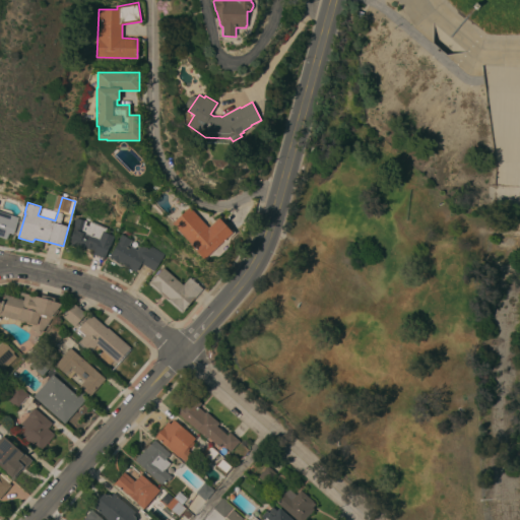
[(208,228),(218,217),(233,233),(203,259),(190,245),(190,244),(172,223),(189,206),(208,228)]
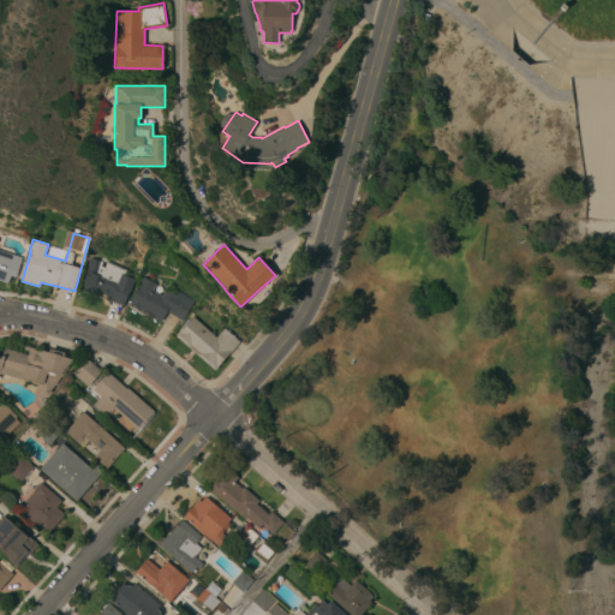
[(0,280),(0,249),(22,257),(15,278),(10,275),(7,284),(0,280)]
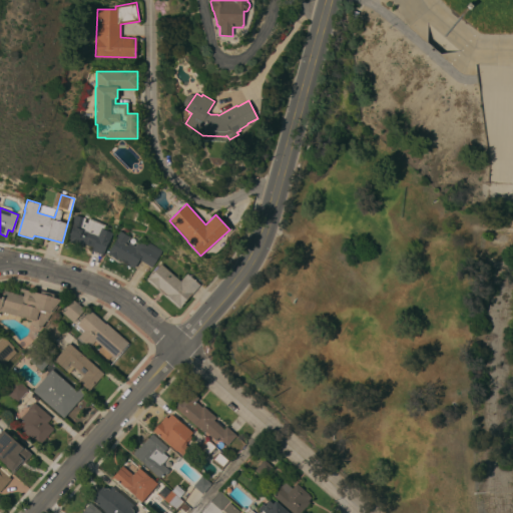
[(108,243),(107,242),(101,258),(99,257),(99,255),(93,252),(93,253),(90,252),(93,246),(83,243),(82,245),(76,243),(76,244),(69,241),(70,239),(68,238),(72,226),(71,225),(75,214),(85,218),(84,221),(87,223),(89,218),(103,223),(101,228),(112,232),(108,243)]
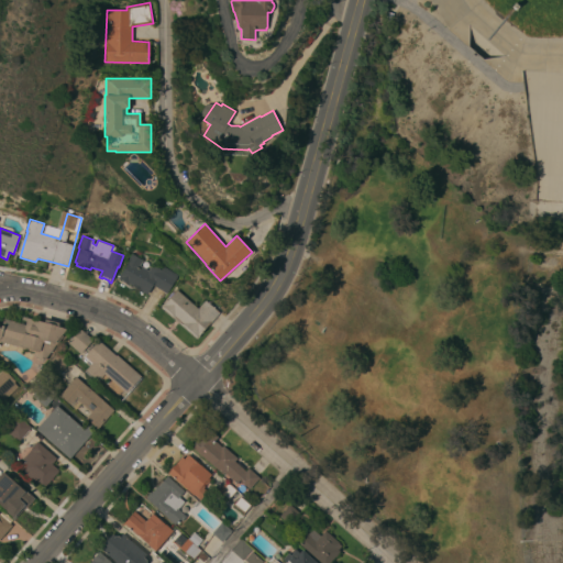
[(178,275),(167,294),(153,285),(147,295),(129,283),(128,285),(125,283),(120,279),(118,278),(128,262),(127,262),(131,253),(143,261),(140,265),(148,271),(152,264),(161,269),(163,266),(178,275)]
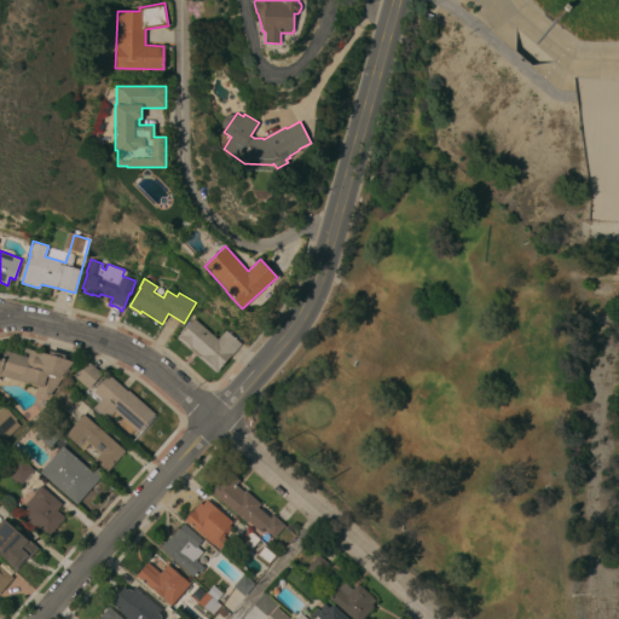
[(218,340),(226,330),(241,343),(219,369),(220,369),(217,372),(177,337),(180,334),(194,318),(218,340)]
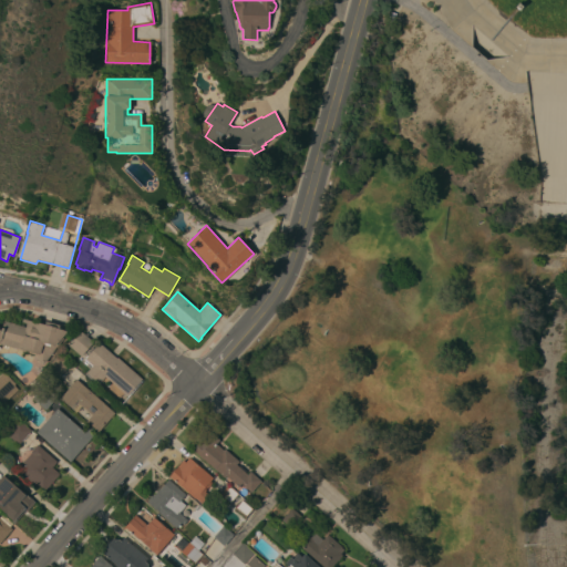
[(0,330),(1,332),(4,321),(26,327),(27,322),(21,321),(22,318),(44,325),(45,321),(60,326),(59,329),(68,331),(62,338),(63,339),(43,364),(35,359),(37,353),(0,343),(0,330)]
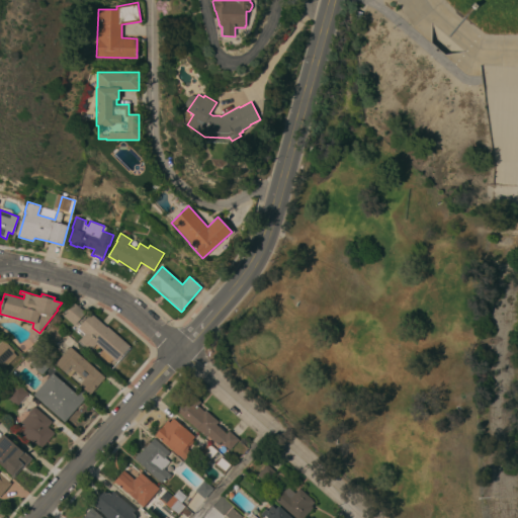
[(85,313),(76,323),(79,326),(90,314),(106,327),(107,327),(130,346),(116,361),(96,344),(90,351),(78,341),(84,334),(63,315),(73,301),(85,313)]
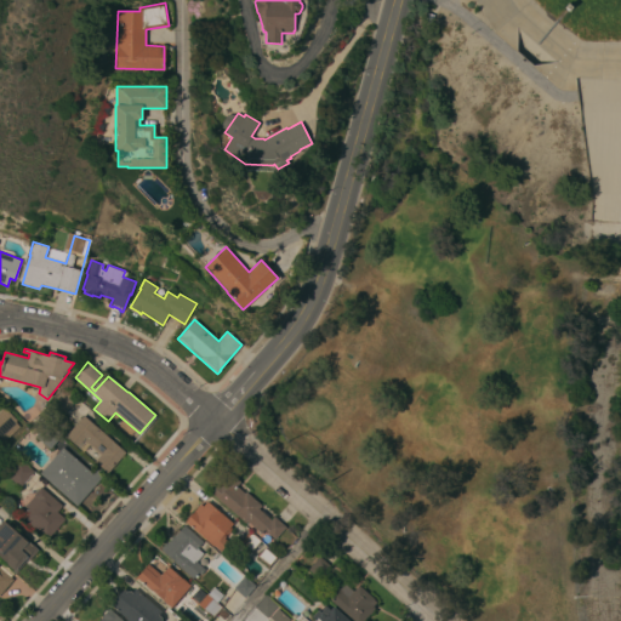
[(64,412),(52,402),(64,387),(77,398),(64,412)]
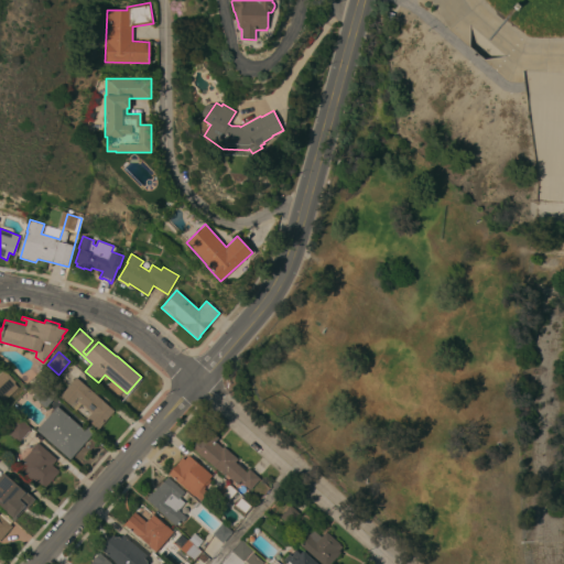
[(0,405),(0,373),(3,370),(15,382),(14,383),(18,388),(0,405)]
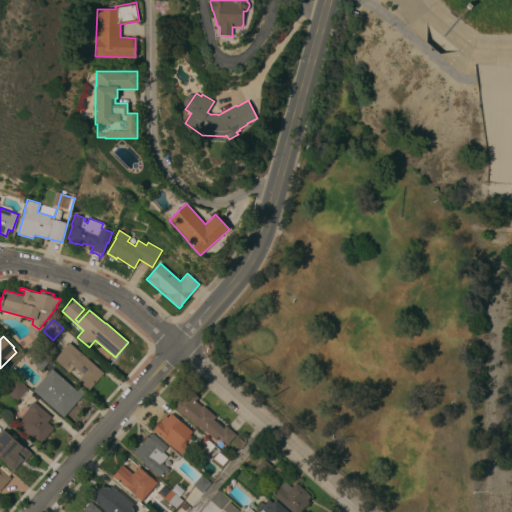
[(69,342),(103,373),(88,390),(78,380),(83,375),(73,367),(69,372),(54,359),(69,342)]
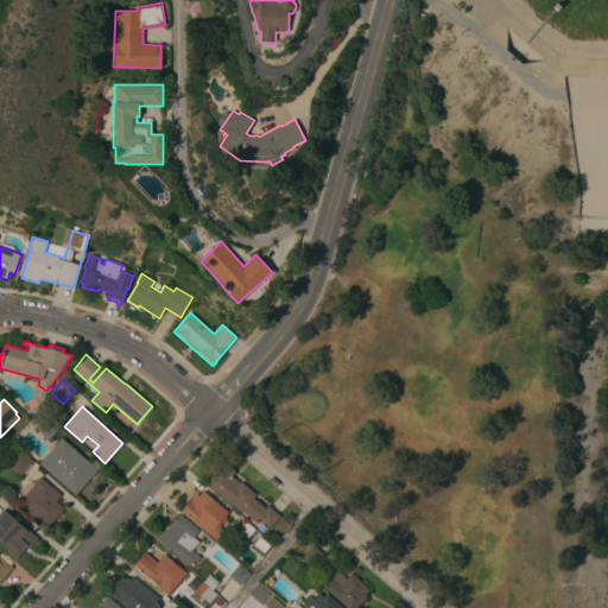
[(35,426),(46,413),(61,426),(49,439),(35,426)]
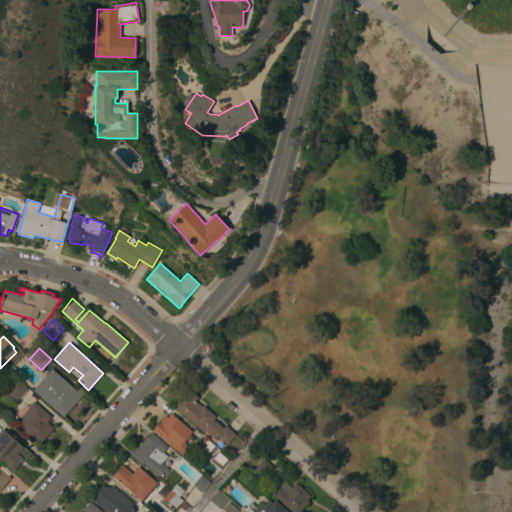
[(33,390),(52,369),(76,390),(81,385),(87,390),(63,417),(33,390)]
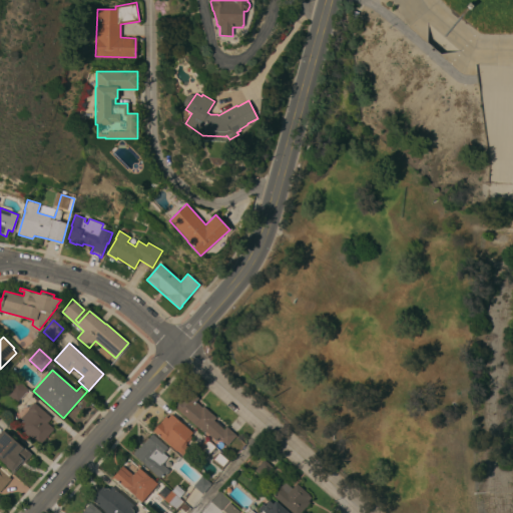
[(17,402),(6,393),(17,380),(28,389),(17,402)]
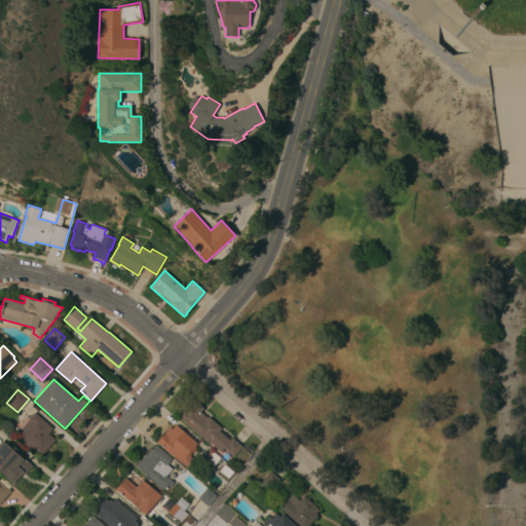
[(194,400),(203,408),(200,412),(208,418),(209,416),(222,427),(219,430),(229,440),(232,437),(242,446),(233,456),(224,448),(221,451),(210,441),(209,443),(179,417),(194,400)]
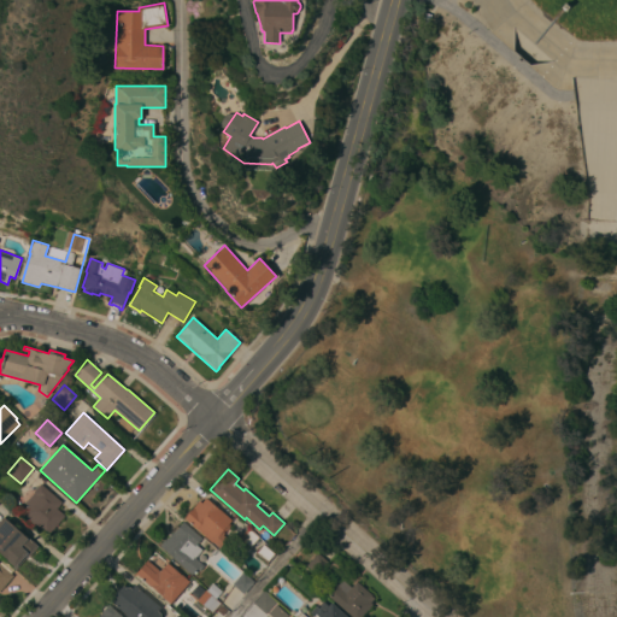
[(62,503),(57,507),(65,515),(47,535),(21,512),(27,504),(25,503),(34,493),(33,492),(40,483),(62,503)]
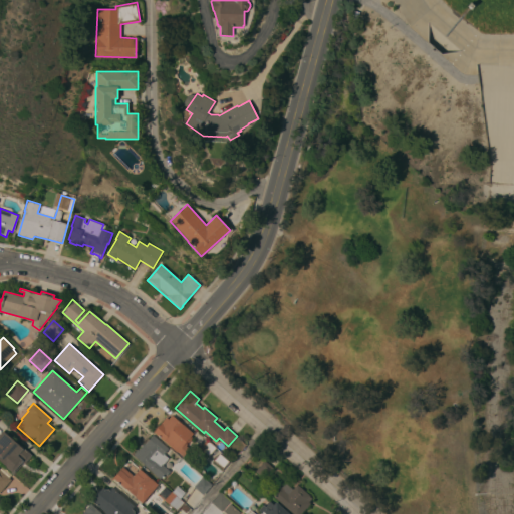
[(153,431),(166,417),(168,420),(172,415),(183,425),(184,423),(187,426),(186,427),(193,433),(191,436),(192,438),(188,443),(187,441),(185,442),(191,447),(183,456),(178,451),(177,452),(153,431)]
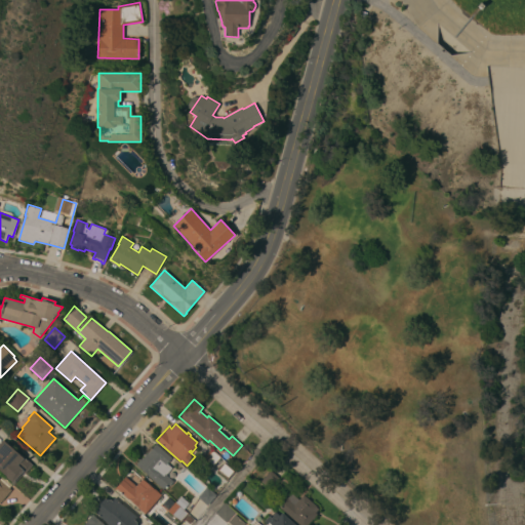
[(25,473),(22,471),(12,482),(6,477),(6,476),(0,470),(0,446),(4,442),(23,457),(23,456),(32,465),(25,473)]
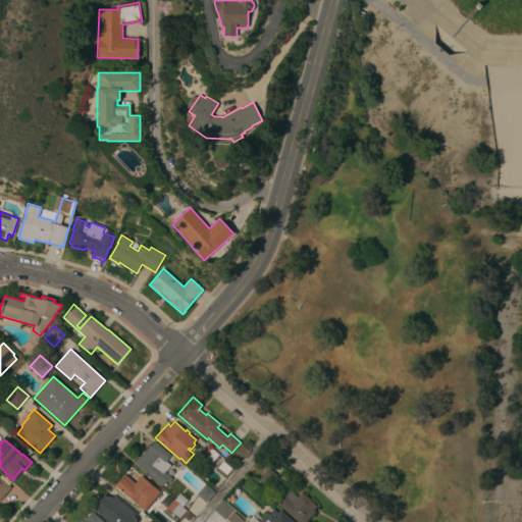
[(146,472),(147,471),(136,462),(147,449),(147,450),(155,440),(170,455),(165,461),(170,465),(165,472),(172,478),(168,482),(166,481),(162,486),(146,472)]
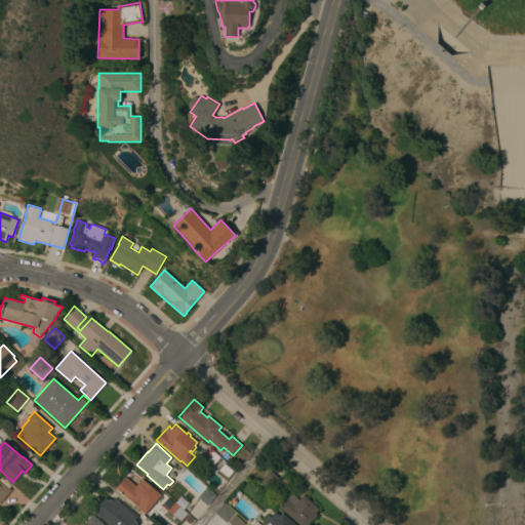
[(212,466),(203,457),(211,448),(220,456),(212,466)]
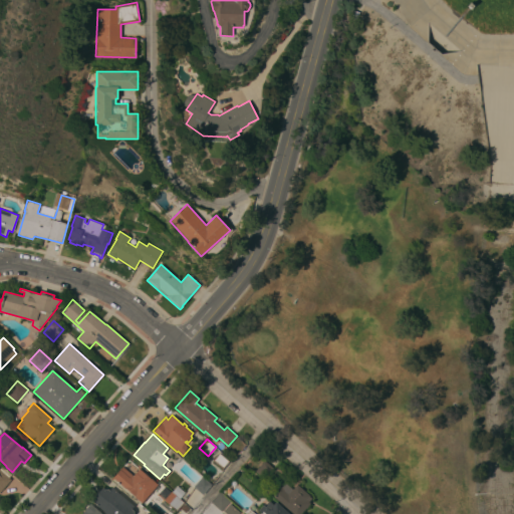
[(229,461),(222,468),(213,460),(219,453),(229,461)]
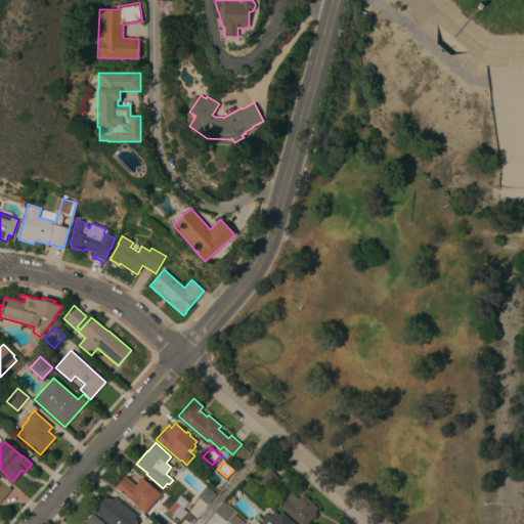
[(279,478),(270,489),(260,480),(269,469),(279,478)]
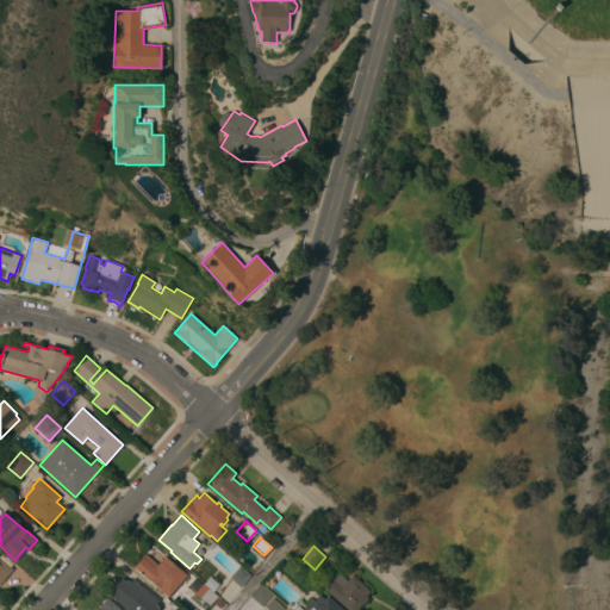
[(134,566),(145,553),(157,564),(165,555),(187,576),(168,597),(134,566)]
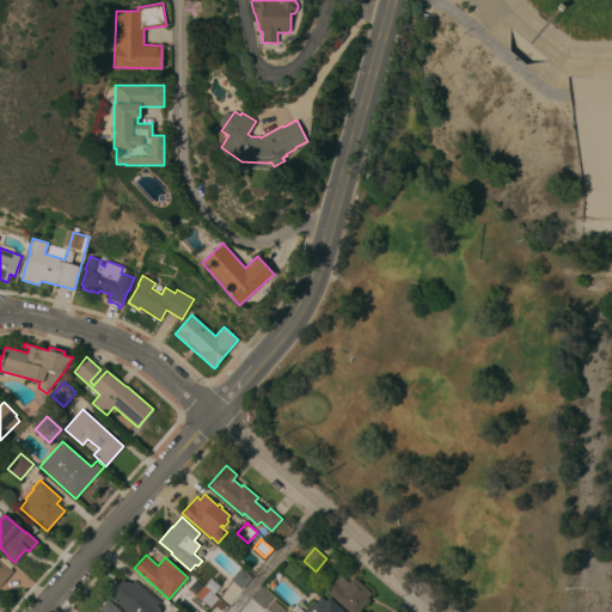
[(0,558),(13,570),(0,585),(0,558)]
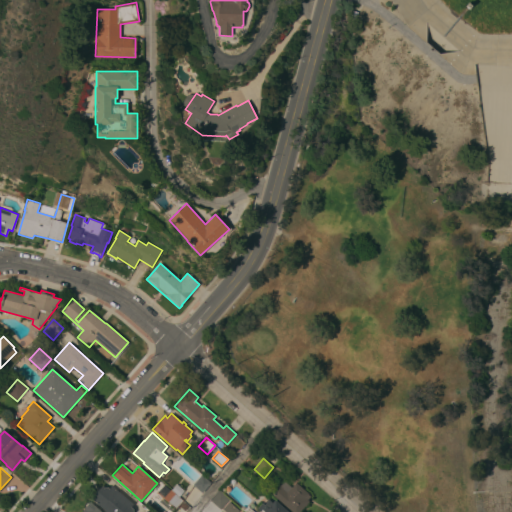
[(201,474),(211,483),(202,493),(192,485),(201,474)]
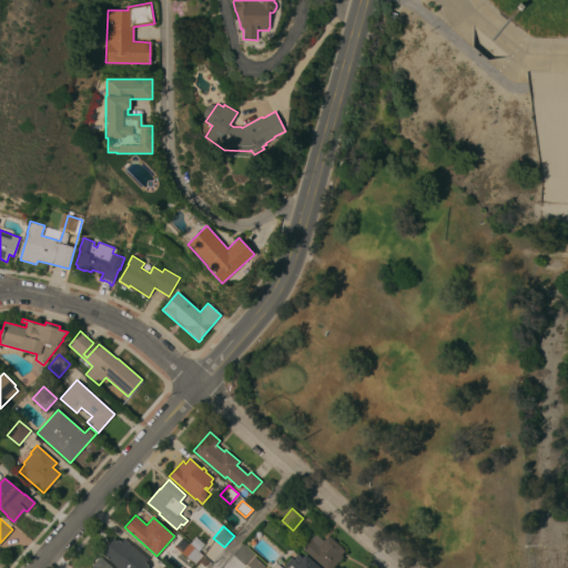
[(310,538),(310,539),(315,534),(323,540),(328,535),(343,547),(342,548),(344,550),(341,554),(343,556),(341,558),(338,563),(337,561),(331,567),(324,567),(302,548),(310,538)]
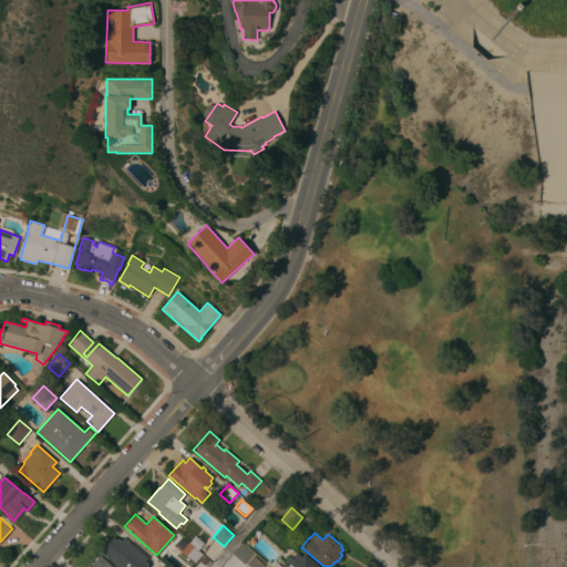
[(181,552),(188,542),(189,543),(195,536),(204,543),(197,549),(202,554),(194,564),(181,552)]
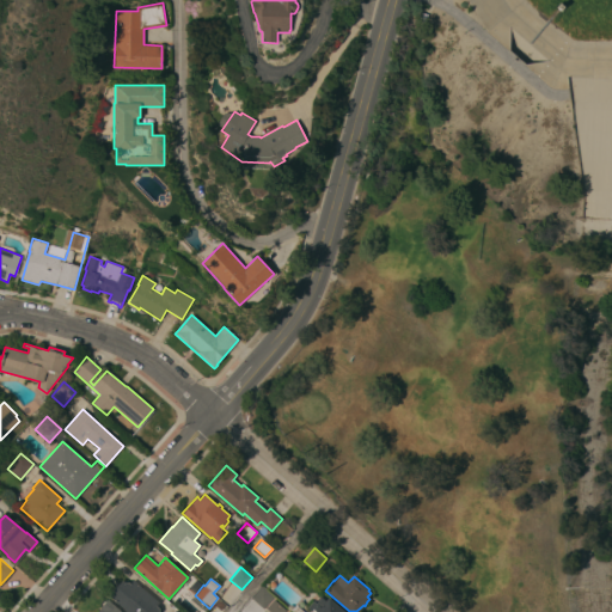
[(127,611),(123,609),(123,607),(109,595),(121,580),(124,582),(124,581),(128,582),(130,583),(133,581),(159,603),(155,606),(158,607),(158,611),(127,611)]
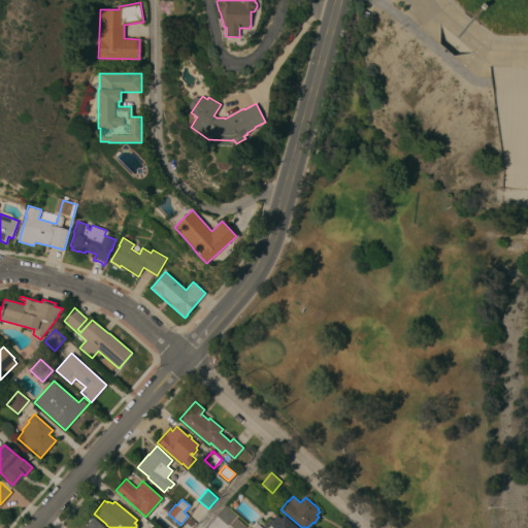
[(236,515),(227,525),(217,516),(226,505),(236,515)]
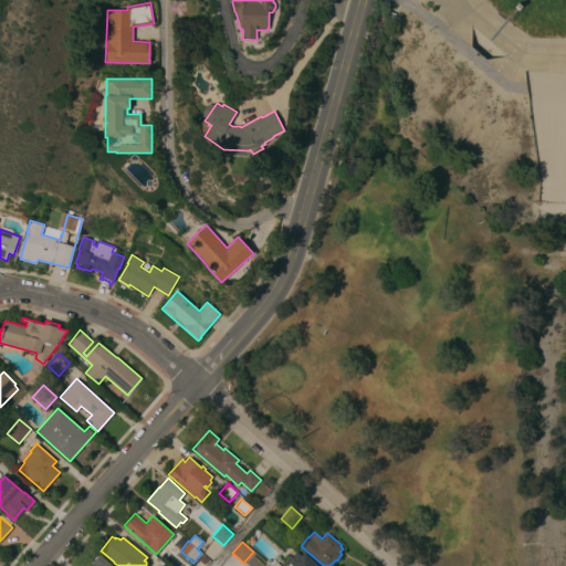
[(318,565),(286,565),(287,565),(284,563),(290,557),(291,558),(296,553),(301,556),(303,553),(318,565)]
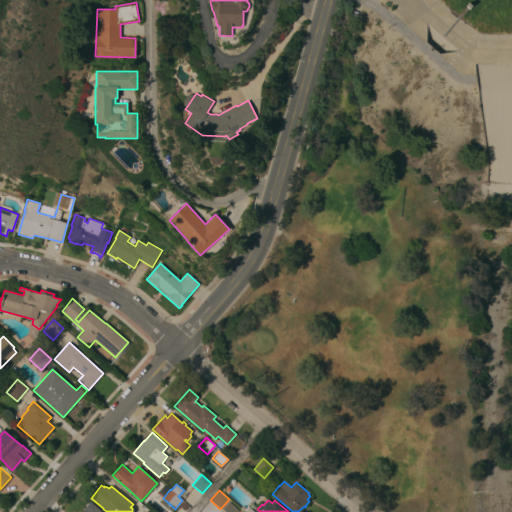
[(81,511),(84,509),(83,508),(90,501),(101,511),(81,511)]
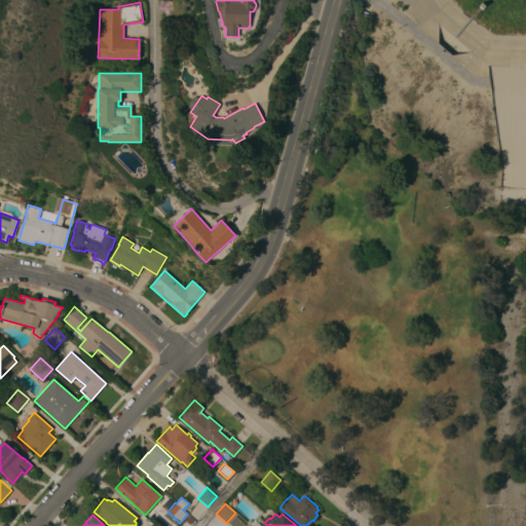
[(247,525),(246,525),(232,525),(228,522),(235,515),(247,525)]
